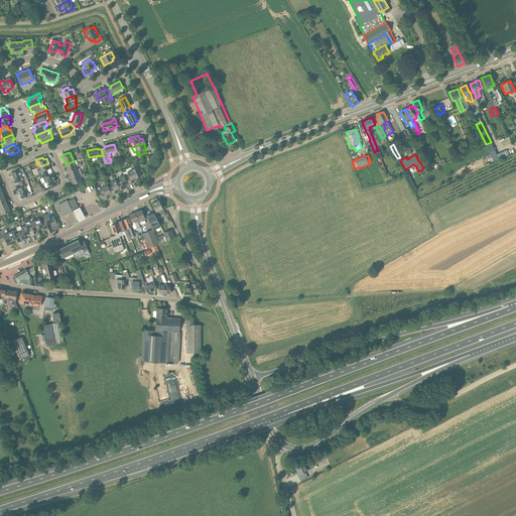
[(381,166),(380,167),(382,170),(384,173),(386,172),(385,168),(384,168),(383,165),(380,157),(378,158),(381,166)]
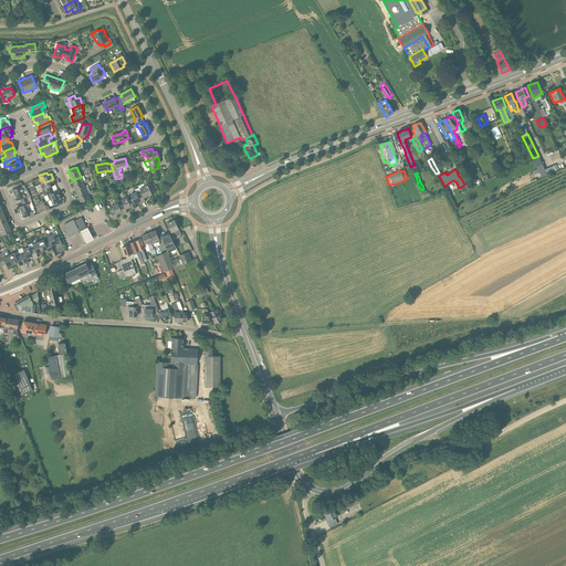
[(83,184),(86,182),(85,180),(82,181),(81,177),(72,180),(74,186),(83,182),(83,184)]
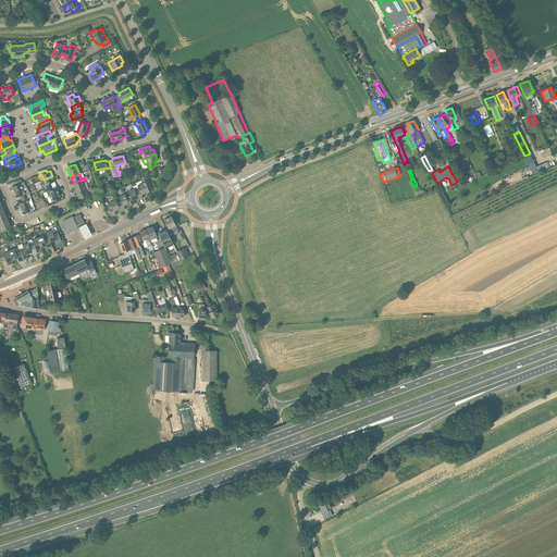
[(52,176),(44,180),(39,182),(41,187),(42,186),(44,189),(46,188),(52,186),(51,183),(54,182),(52,176)]
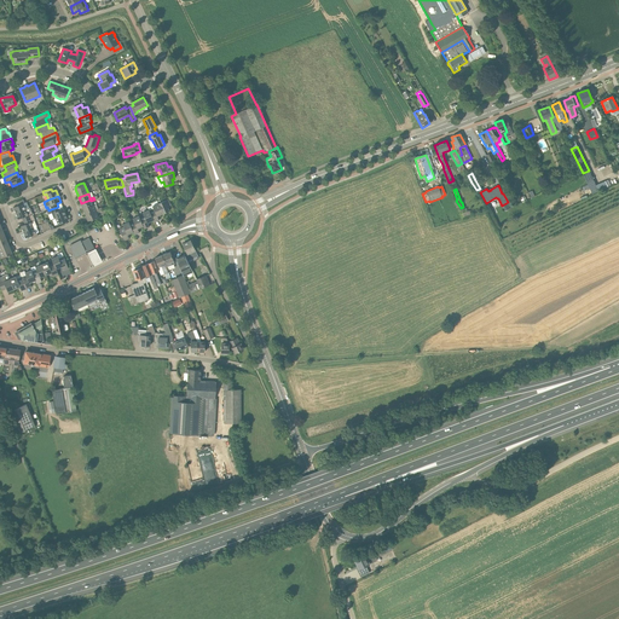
[(158,203),(163,214),(169,210),(168,208),(172,206),(168,198),(158,203)]
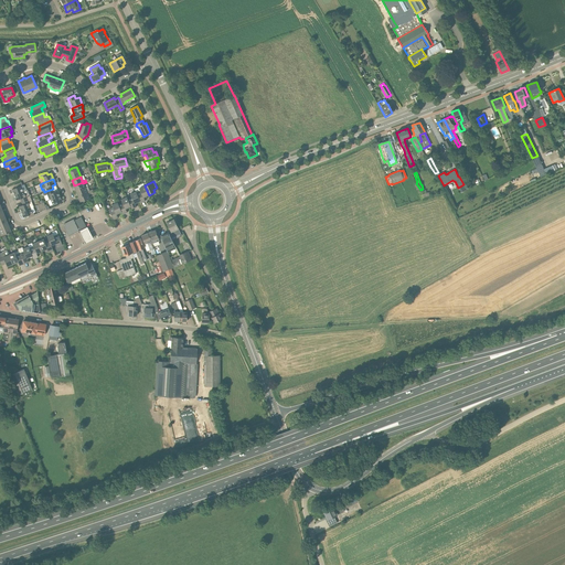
[(12,190),(14,194),(23,191),(21,185),(22,185),(21,182),(14,184),(16,188),(12,190)]
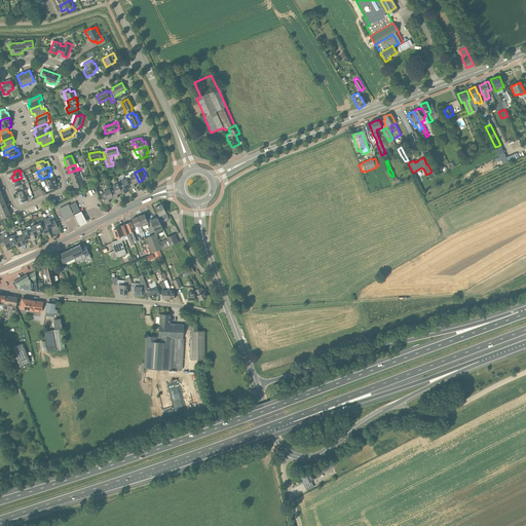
[(71,178),(79,175),(77,171),(77,170),(69,173),(71,178)]
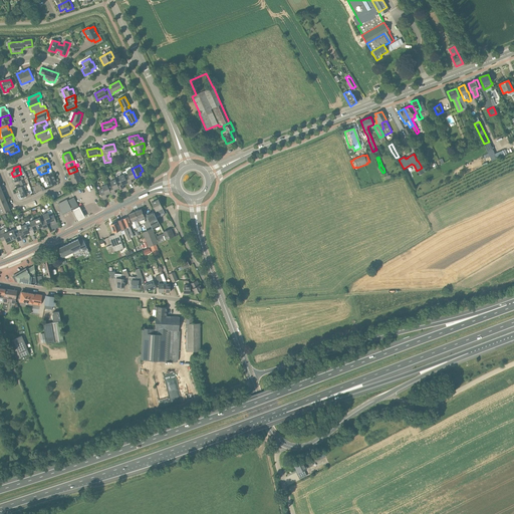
[(136,178),(132,169),(131,167),(125,169),(125,171),(122,172),(123,175),(124,175),(123,176),(127,183),(129,185),(133,183),(131,180),(136,178)]
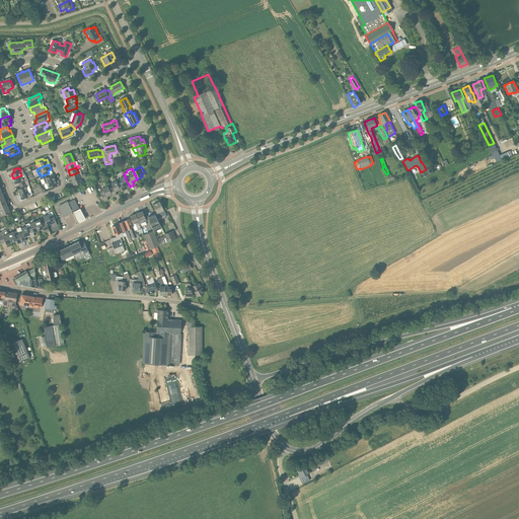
[(72,180),(80,177),(80,178),(83,177),(82,175),(79,176),(78,172),(70,175),(72,180)]
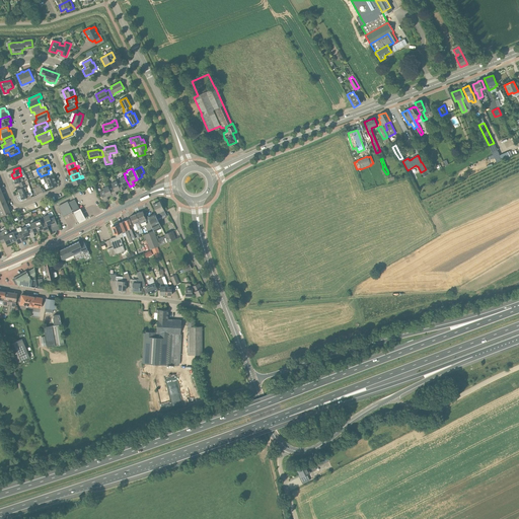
[(50,176),(49,173),(43,175),(46,183),(47,182),(47,183),(55,179),(53,175),(50,176)]
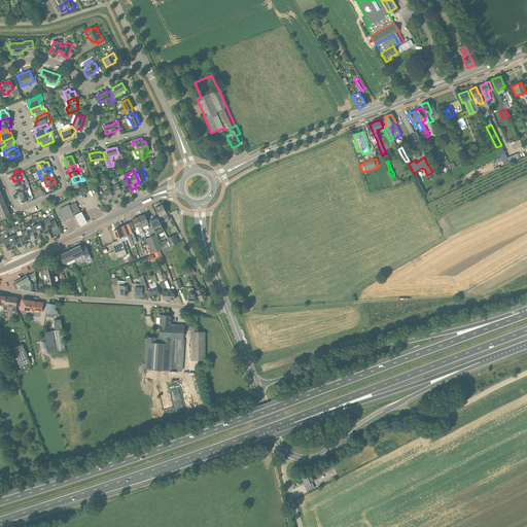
[(26,177),(22,178),(13,181),(15,186),(20,185),(21,188),(29,184),(28,181),(26,177)]
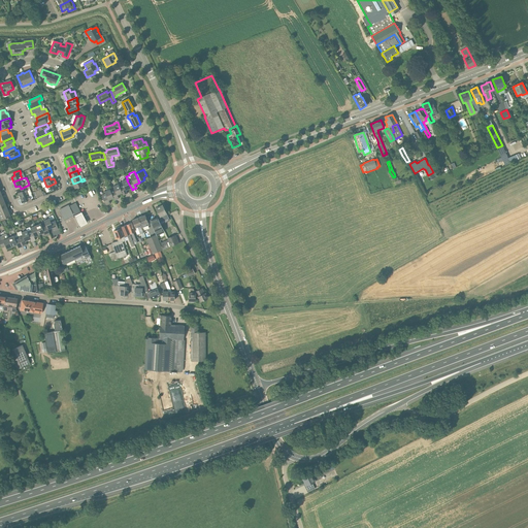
[(126,190),(131,188),(127,180),(128,179),(127,179),(122,182),(123,184),(119,186),(122,193),(123,195),(128,193),(126,190)]
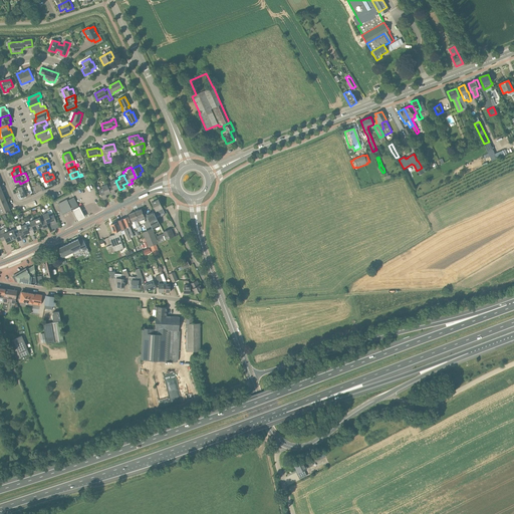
[(81,181),(79,177),(79,176),(71,179),(73,184),(81,181)]
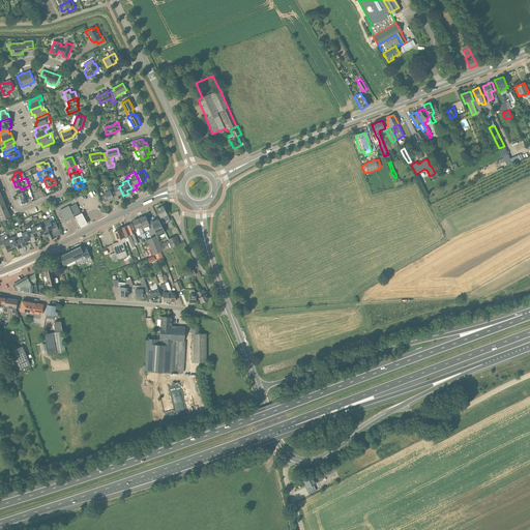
[(58,188),(56,183),(48,187),(50,193),(58,188)]
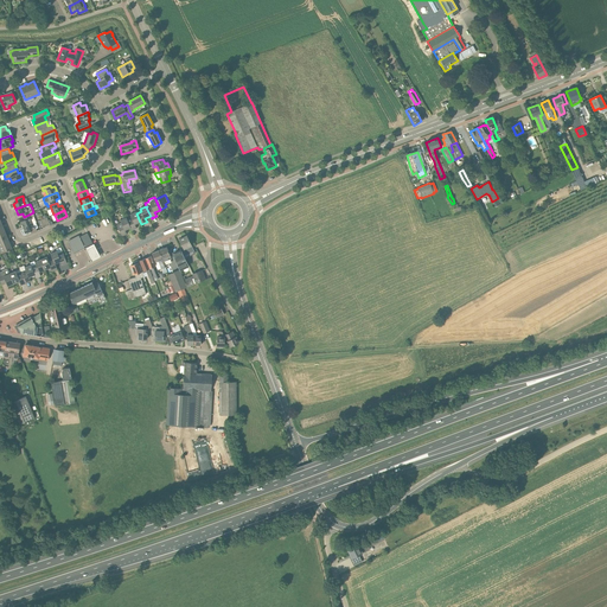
[(34,216),(33,212),(24,217),(25,221),(20,222),(23,228),(33,223),(36,223),(37,222),(34,217),(34,216)]
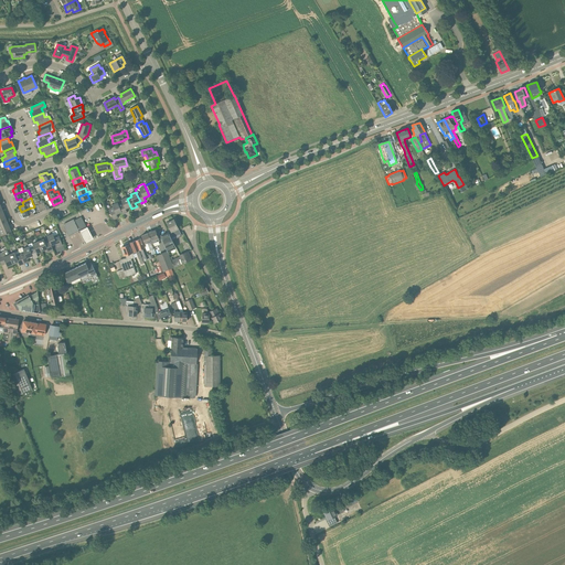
[(127,199),(127,198),(121,200),(123,202),(118,204),(121,212),(123,214),(127,212),(126,209),(130,206),(127,199)]
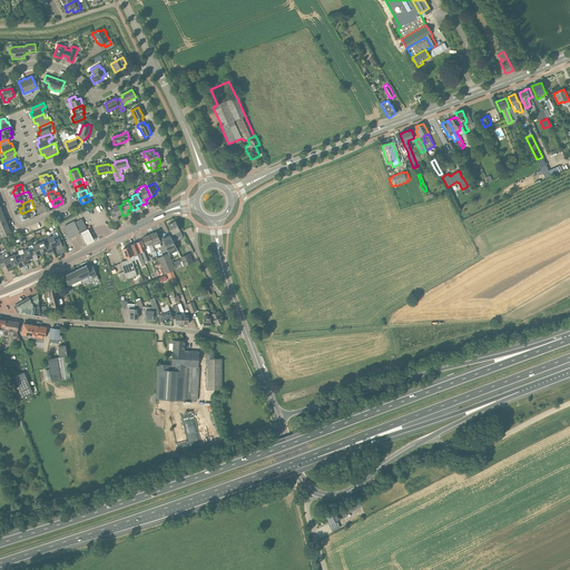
[(123,214),(119,206),(119,204),(112,207),(114,209),(110,212),(115,222),(119,219),(117,216),(123,214)]
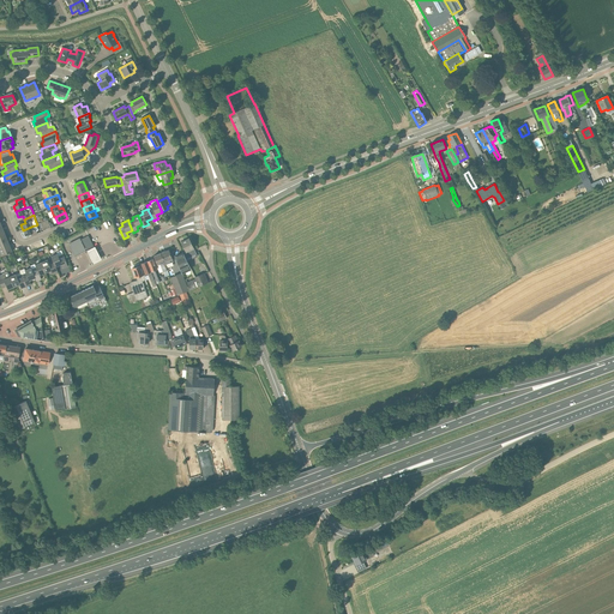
[(36,232),(34,226),(23,230),(25,236),(31,234),(31,236),(38,234),(37,232),(36,232)]
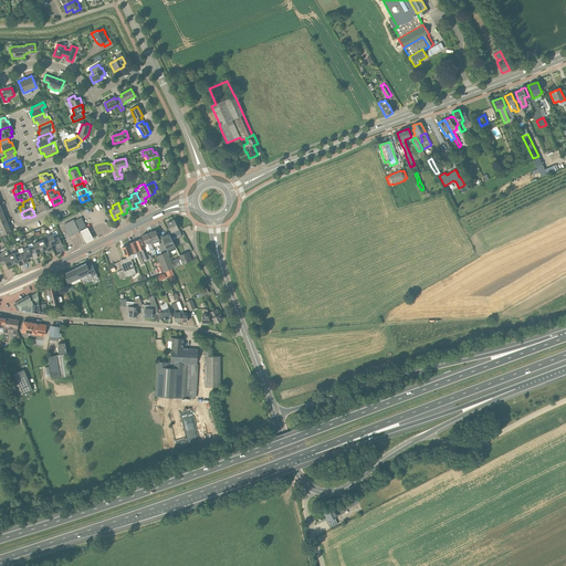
[(74,221),(79,231),(80,232),(81,231),(87,228),(82,218),(74,221)]
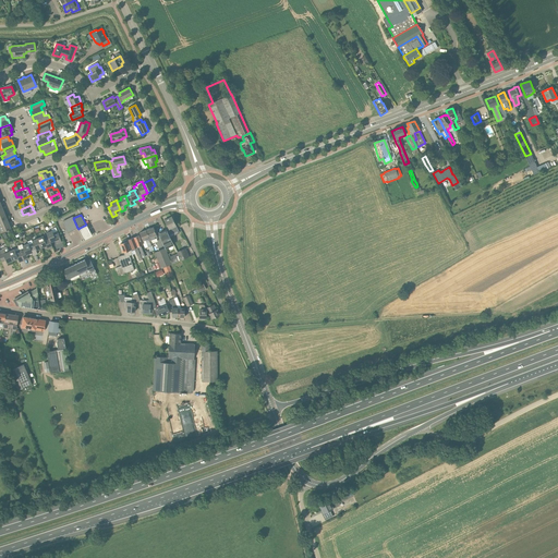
[(169,237),(170,238),(180,233),(171,216),(165,220),(168,228),(166,229),(169,237)]
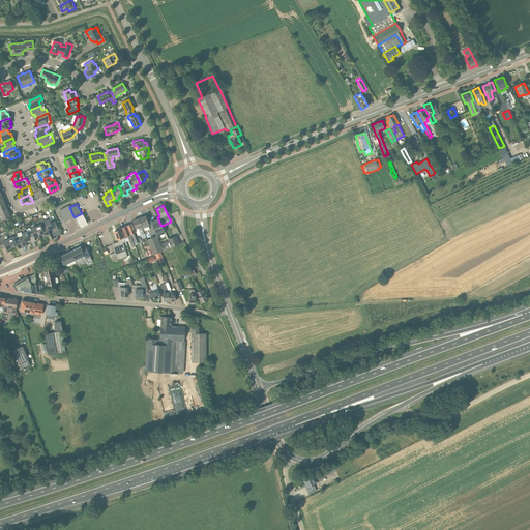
[(74,216),(69,207),(68,206),(60,210),(64,221),(74,216)]
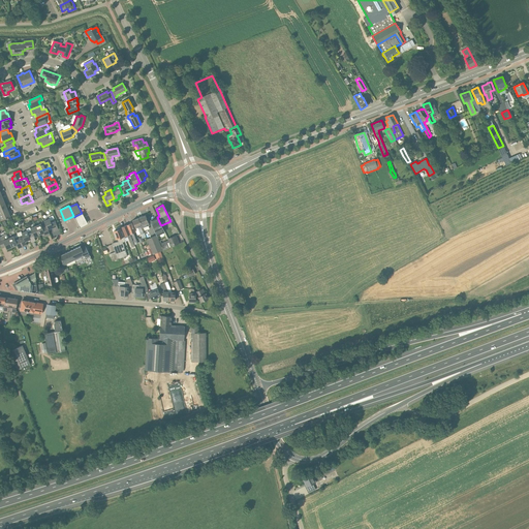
[(0,221),(3,221),(2,220),(10,217),(8,212),(0,215),(0,214),(0,221)]
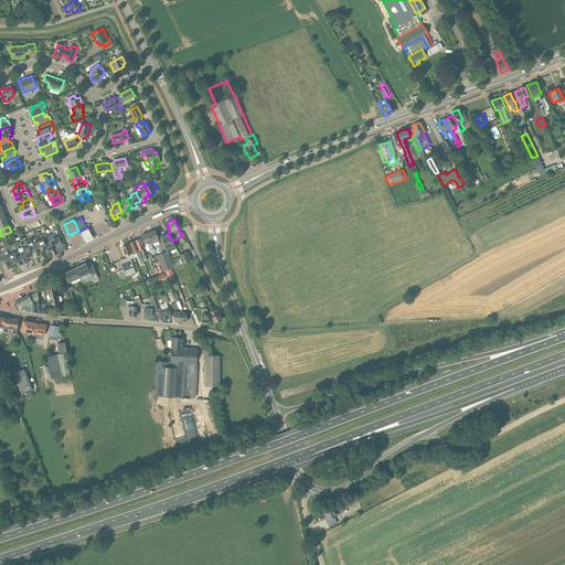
[(91,232),(88,226),(87,227),(81,231),(84,235),(87,243),(95,240),(91,232)]
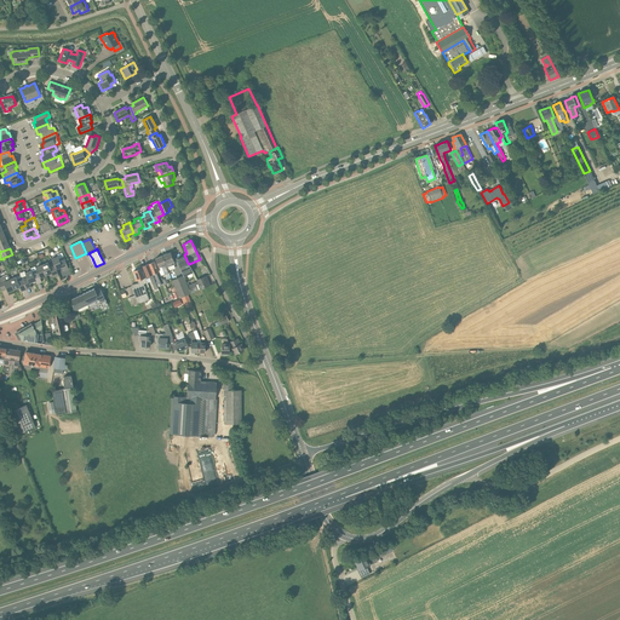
[(162,256),(167,268),(174,264),(170,252),(162,256)]
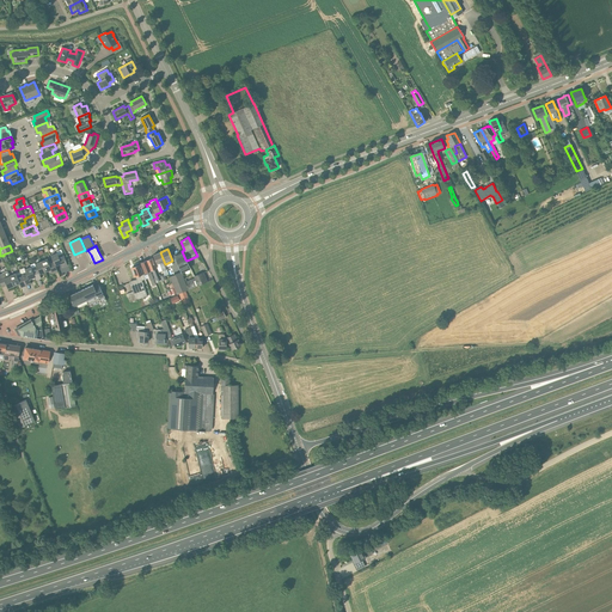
[(187,261),(185,259),(182,251),(182,252),(175,256),(182,271),(190,268),(187,261)]
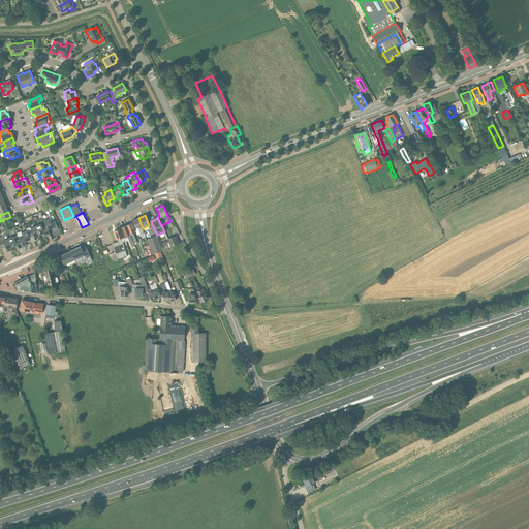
[(144,231),(143,228),(138,218),(132,220),(135,228),(134,228),(136,234),(139,231),(141,234),(144,232),(144,231)]
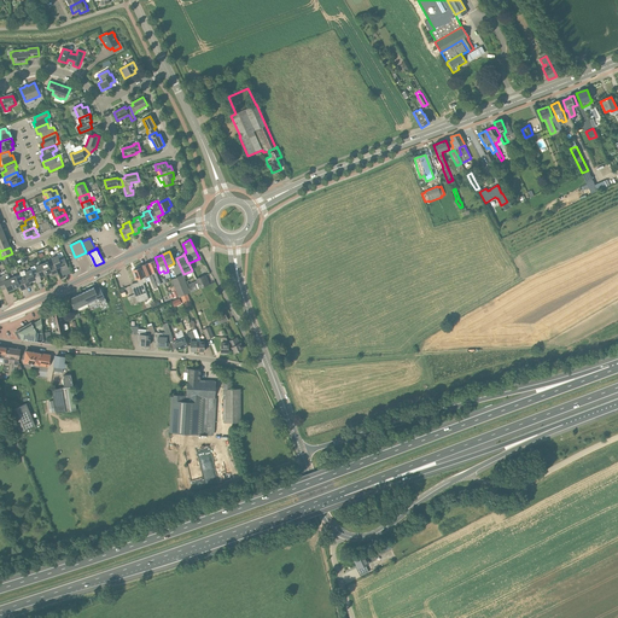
[(52,258),(53,263),(56,268),(62,266),(63,270),(69,268),(64,256),(59,258),(58,256),(52,258)]
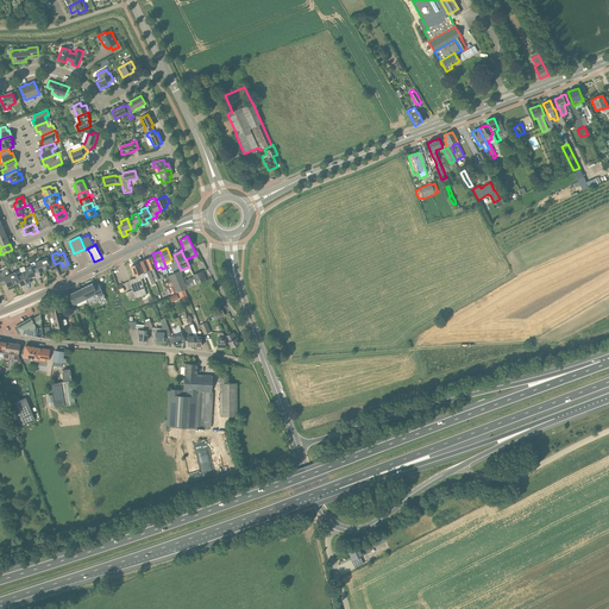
[(151,274),(156,283),(158,282),(155,274),(154,268),(156,267),(151,257),(146,259),(151,274)]
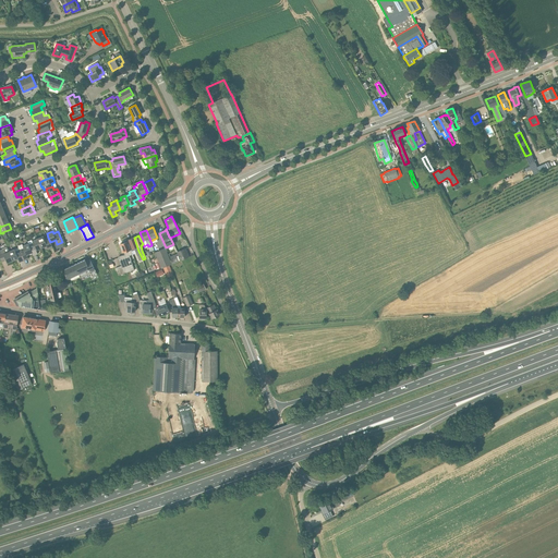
[(48,238),(45,239),(44,237),(37,239),(41,247),(47,245),(48,250),(52,247),(50,242),(48,238)]
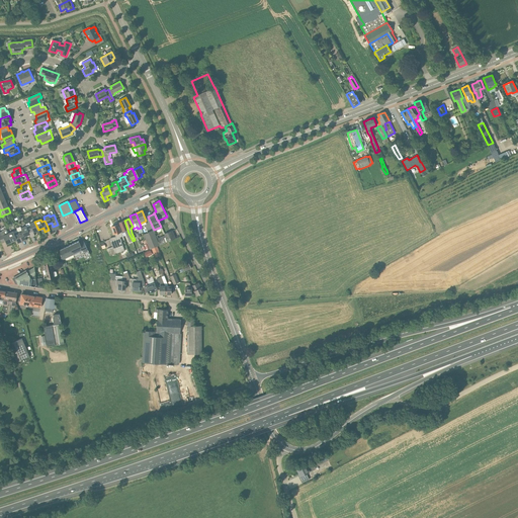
[(128,242),(133,241),(128,233),(124,221),(119,223),(122,231),(121,232),(123,236),(126,235),(128,242)]
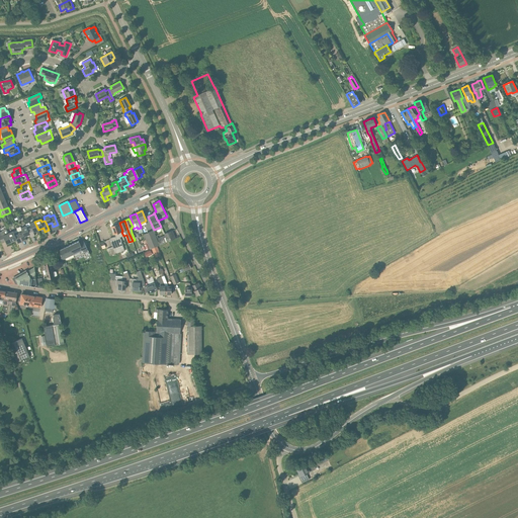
[(33,232),(38,230),(34,222),(29,224),(30,226),(27,228),(29,235),(30,237),(34,236),(33,232)]
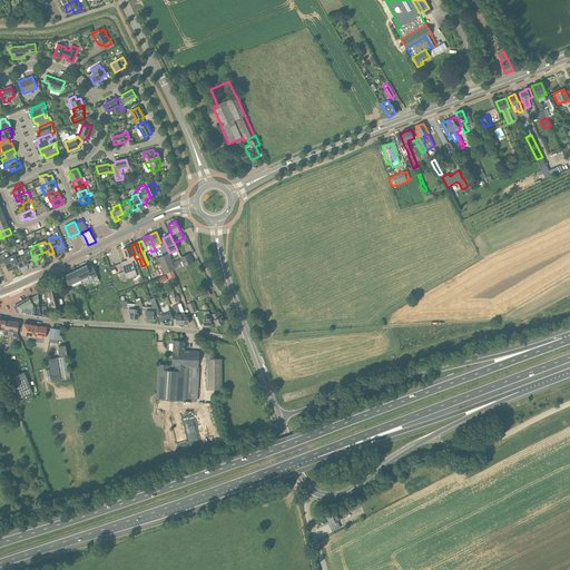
[(136,259),(134,255),(130,246),(126,247),(126,248),(125,248),(125,249),(124,251),(127,261),(131,259),(133,261),(136,259)]
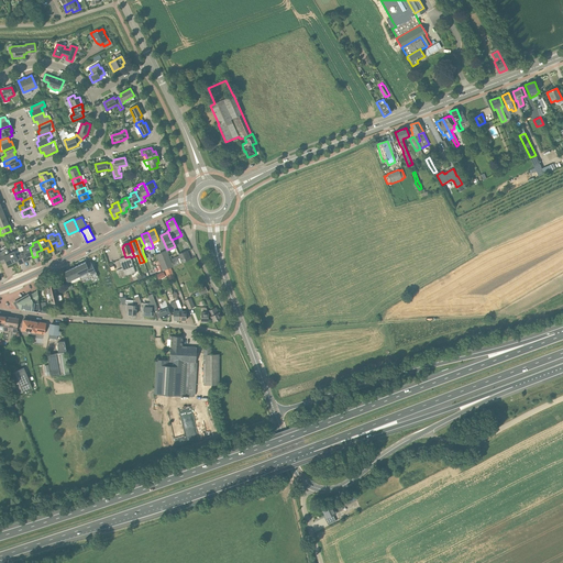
[(30,247),(29,245),(23,249),(24,251),(20,252),(24,263),(29,261),(28,257),(32,255),(30,247)]
